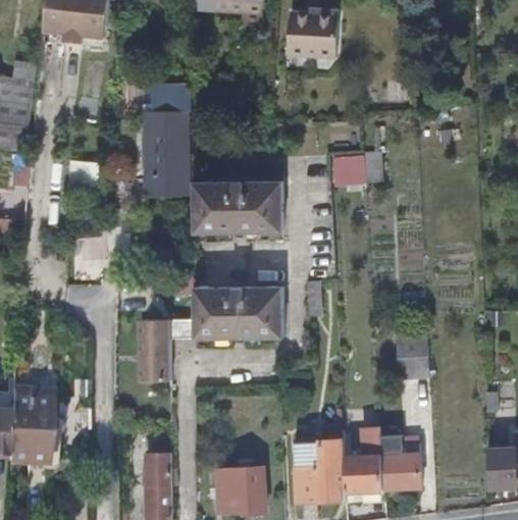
[(45,0),(43,30),(64,32),(83,34),(104,36),(107,0),(45,0)]
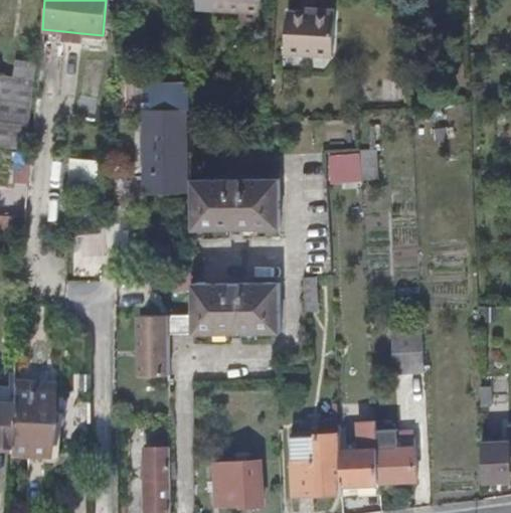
[(261,0),(212,0),(212,6),(261,9),(261,0)]
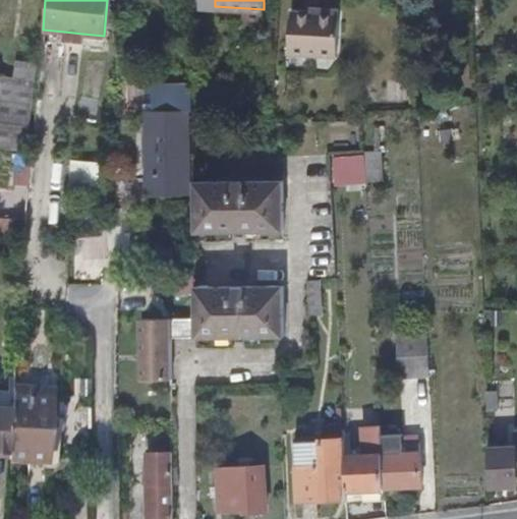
[(334,58),(335,46),(326,46),(323,9),(313,9),(313,13),(301,13),(286,12),(284,35),(285,55),(334,58)]
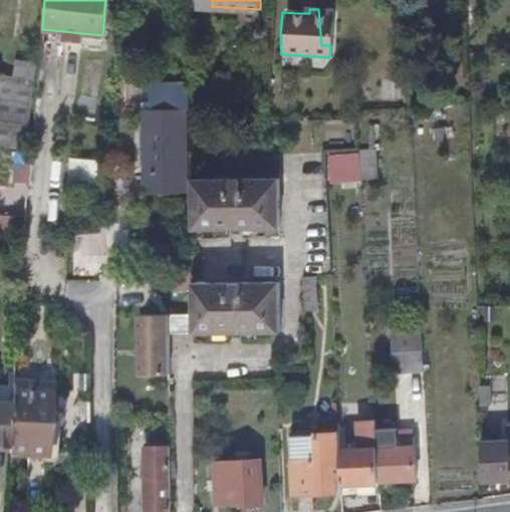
[(321,45),(330,45),(330,10),(318,9),(321,45)]
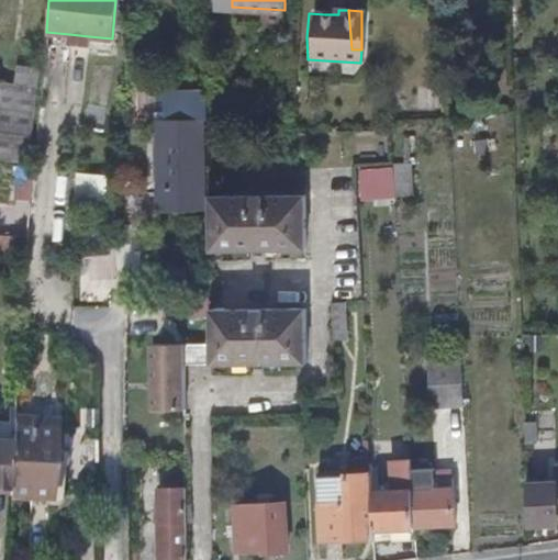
[(89,36),(69,34),(68,42),(89,44),(89,36)]
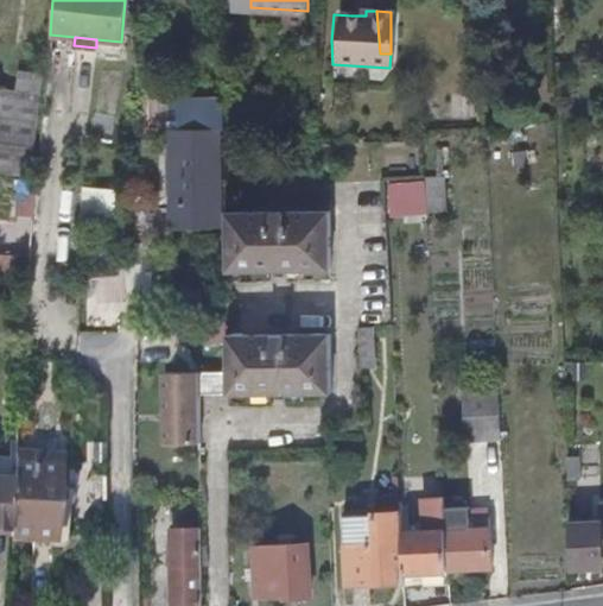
[(0,171),(30,175),(35,125),(39,75),(17,73),(16,90),(0,89),(0,171)]
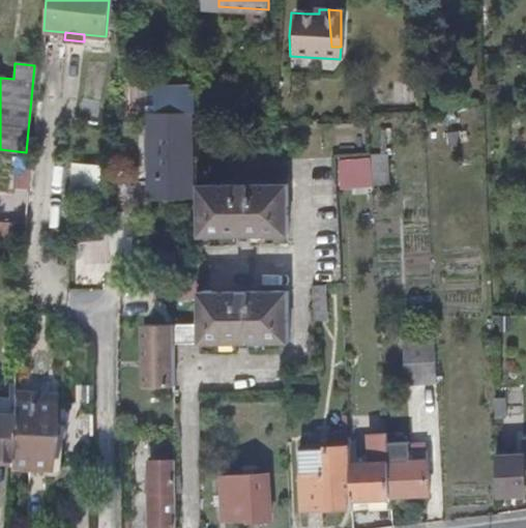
[(197,114),(197,86),(153,86),(153,114),(149,114),(151,198),(193,198),(192,114),(197,114)]
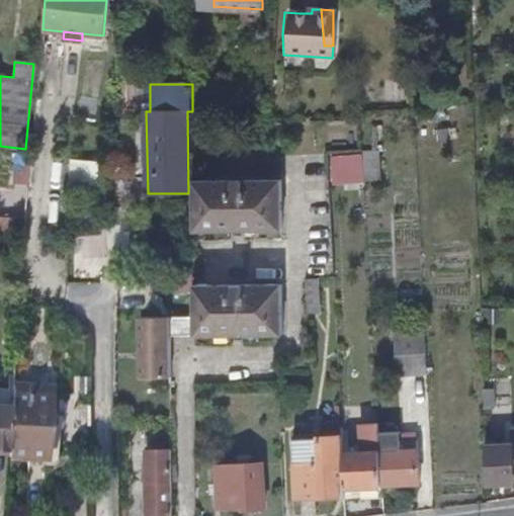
[(226,87),(198,87),(199,121),(226,120),(226,87)]
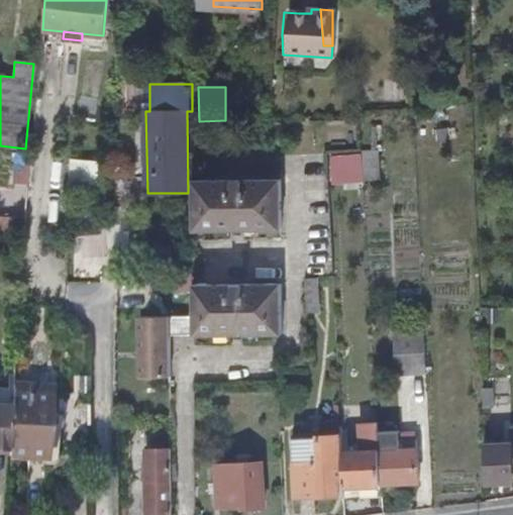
[(376,149),(358,150),(360,153),(361,179),(361,180),(378,179),(376,149)]
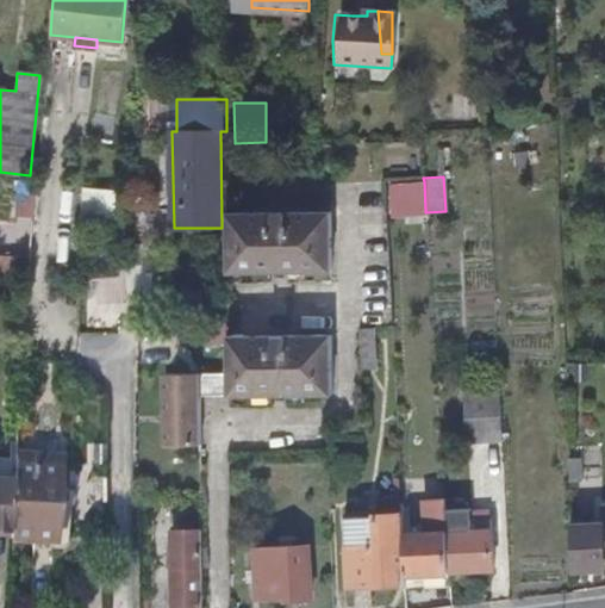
[(36,182),(17,179),(14,215),(32,217),(36,182)]
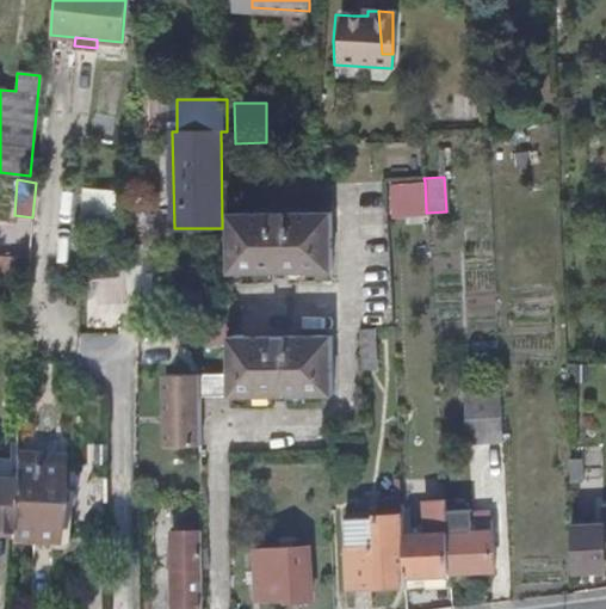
[(425,182),(388,184),(389,214),(426,211),(425,182)]
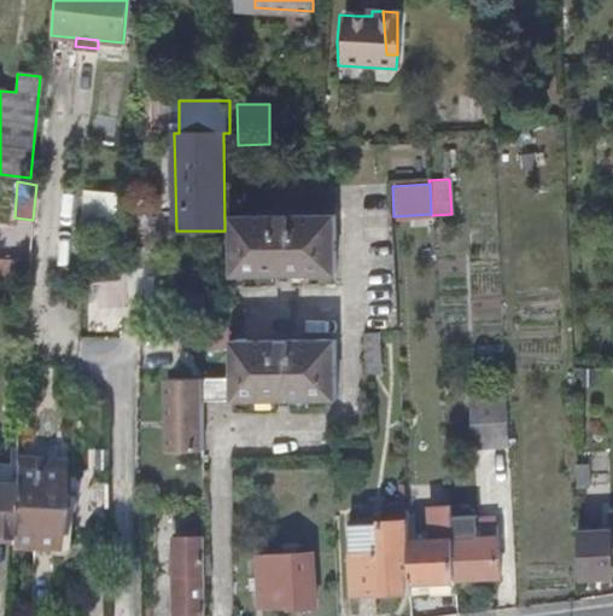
[(106,191),(104,227),(122,228),(124,192),(106,191)]
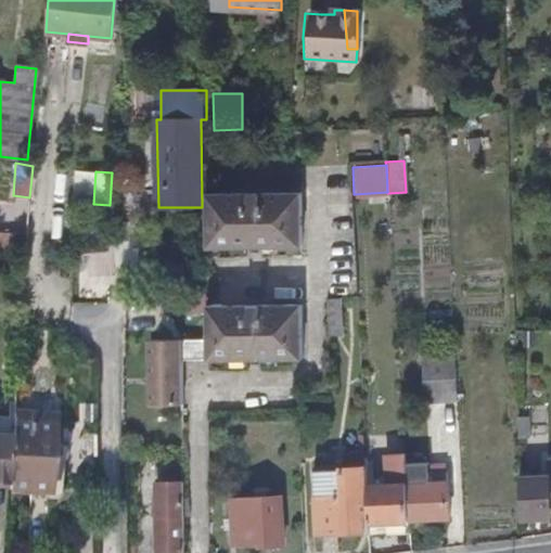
[(206,193),(206,248),(302,248),(300,194),(206,193)]
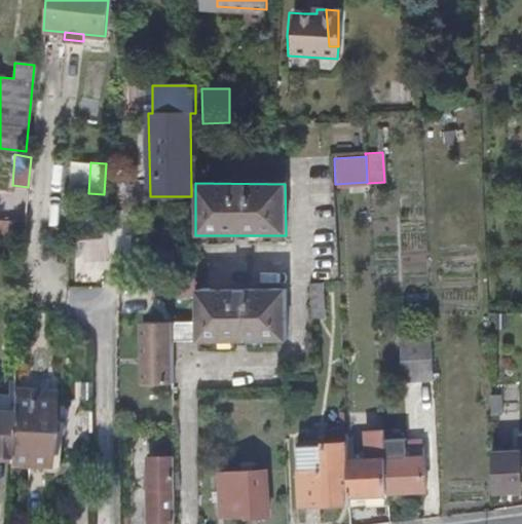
[(194,294),(194,277),(152,278),(153,295),(194,294)]
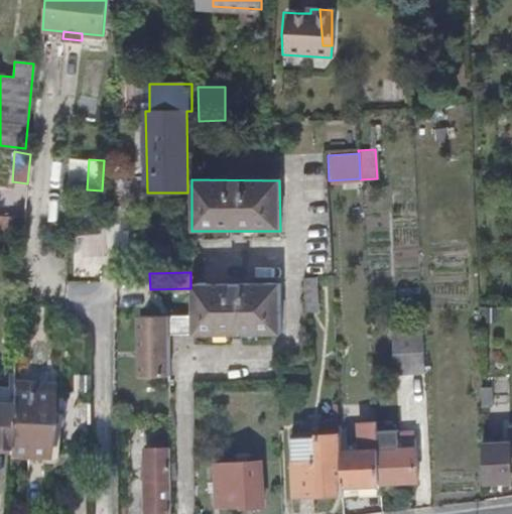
[(298,277),(299,292),(310,291),(310,277),(298,277)]
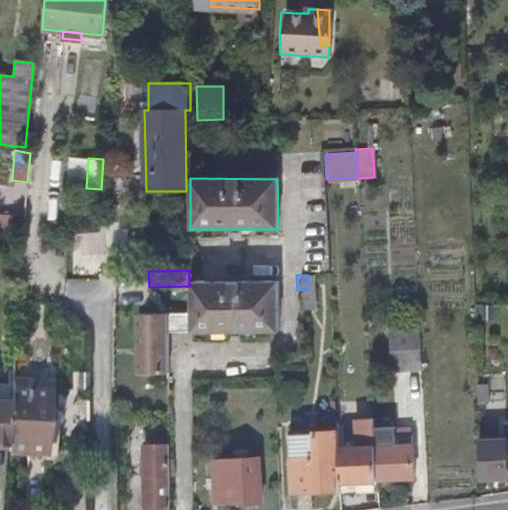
[(278,280),(191,282),(191,312),(168,312),(168,322),(168,334),(279,332),(278,280)]
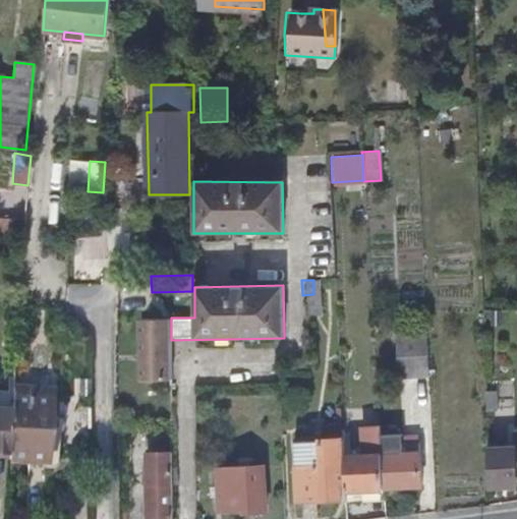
[(171,328),(171,318),(141,316),(141,378),(171,378),(171,362),(171,340),(171,328)]
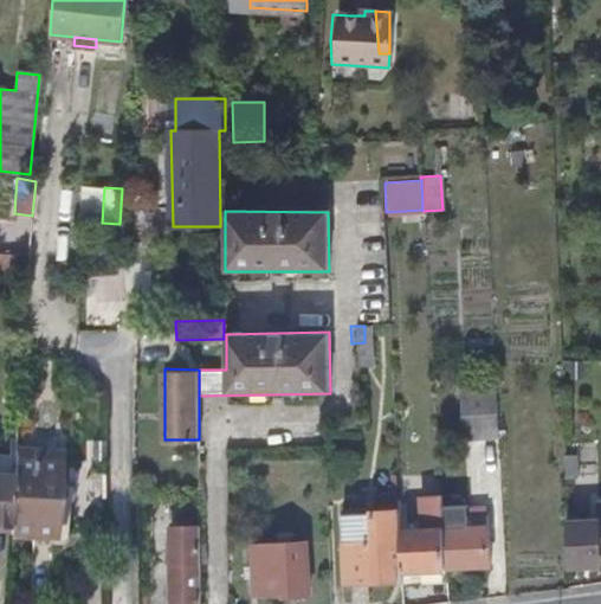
[(464,441),(496,438),(493,391),(460,393),(463,419),(464,441)]
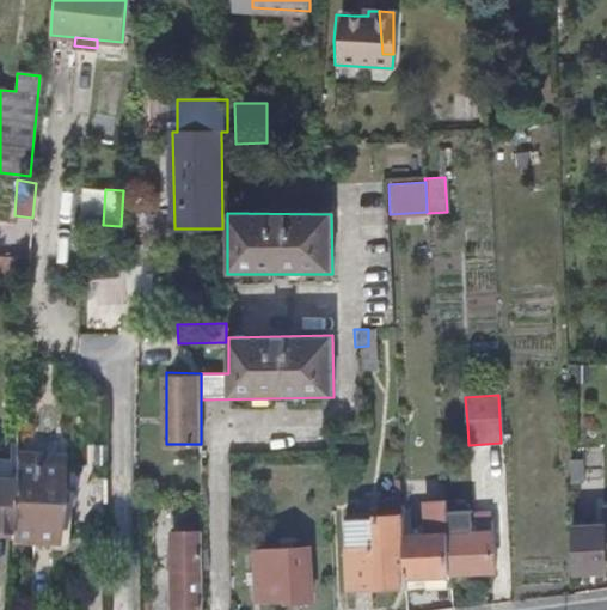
[(14,462),(13,470),(8,532),(8,540),(51,542),(57,465),(14,462)]
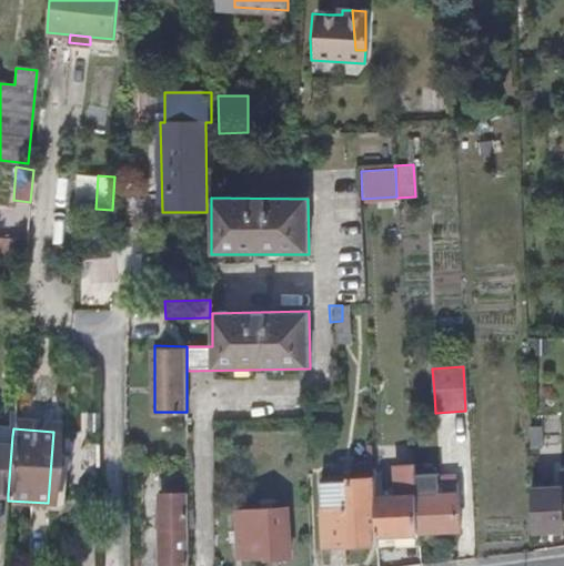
[(529,431),(530,448),(542,447),(542,431),(529,431)]
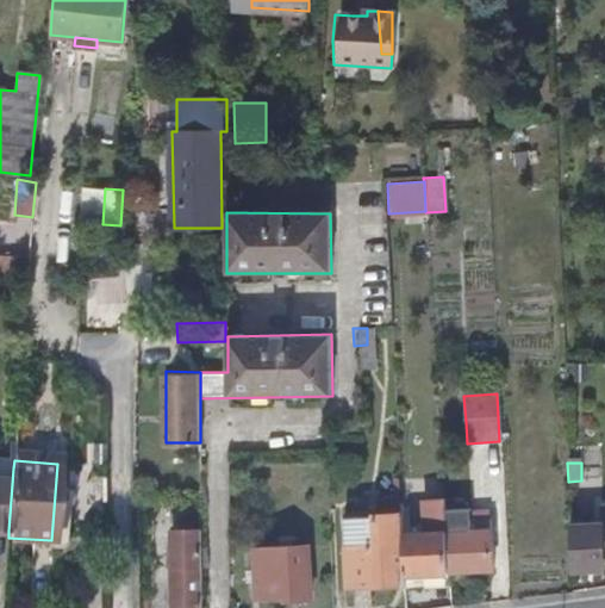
[(13,469),(0,467),(0,529),(8,531),(13,469)]
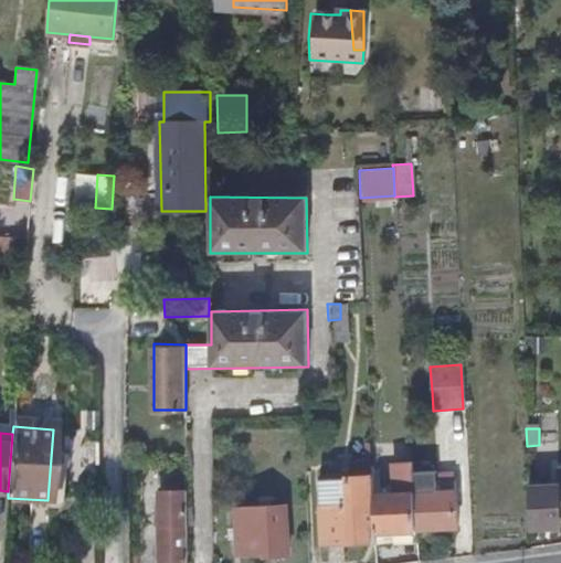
[(373,524),(374,533),(415,530),(412,494),(411,475),(410,461),(389,464),(390,495),(371,496),(373,524)]
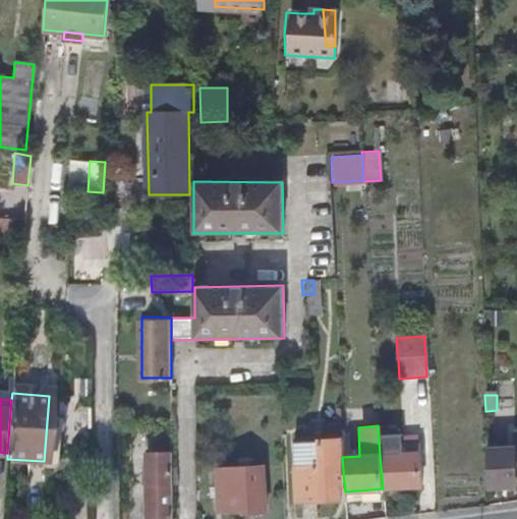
[(380,455),(383,488),(419,486),(416,444),(401,445),(400,437),(379,438),(380,455)]
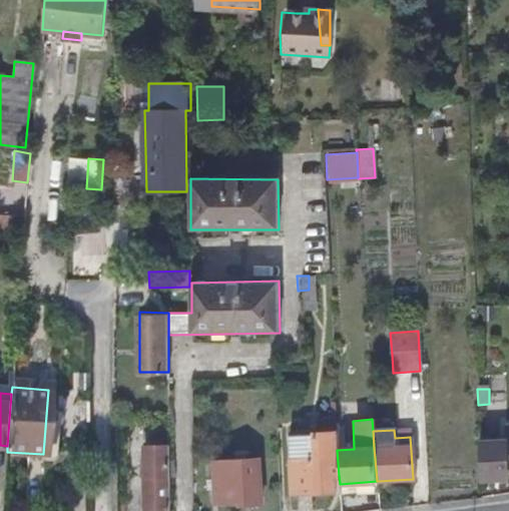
[(333,477),(339,476),(337,450),(335,431),(287,433),(291,494),(334,491),(333,477)]
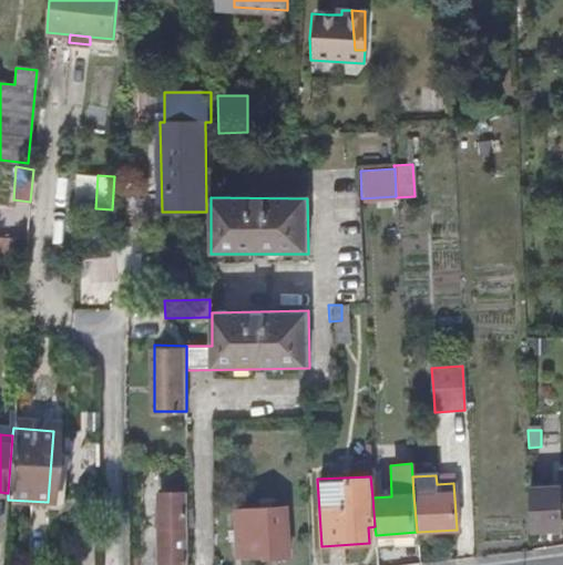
[(530,489),(531,531),(562,530),(561,516),(562,516),(562,482),(560,482),(560,489),(530,489)]
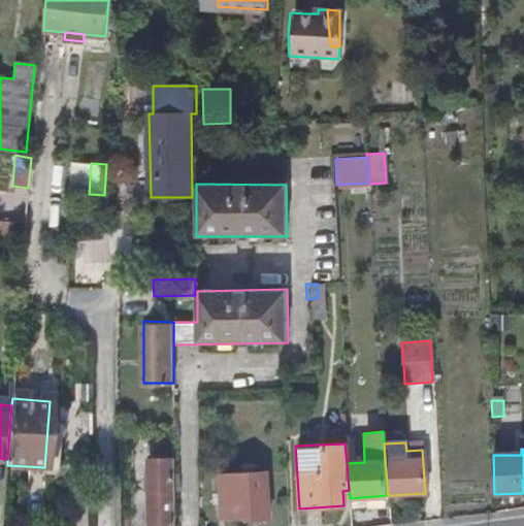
[(150,523),(174,523),(174,458),(150,458),(150,523)]
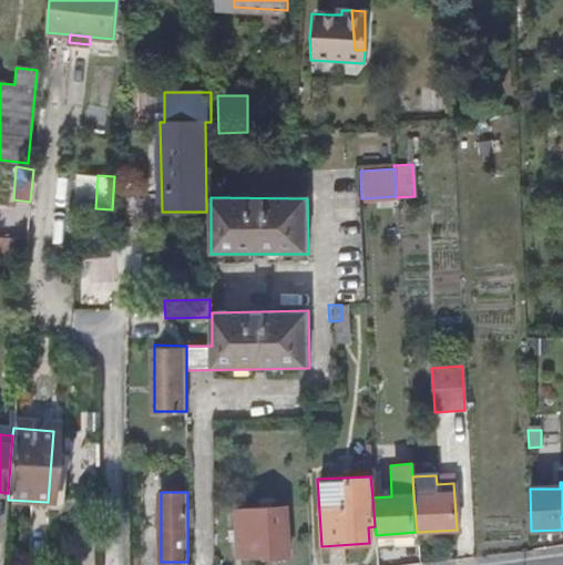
[(283,506),(235,511),(237,555),(263,553),(263,557),(287,555),(283,506)]
